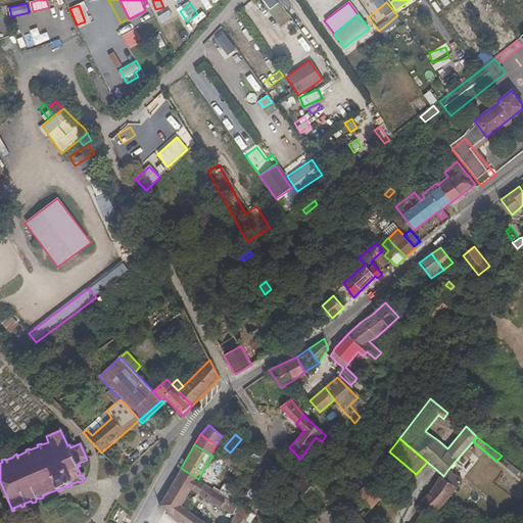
[(468,459),(476,449),(470,444),(462,454),(468,459)]
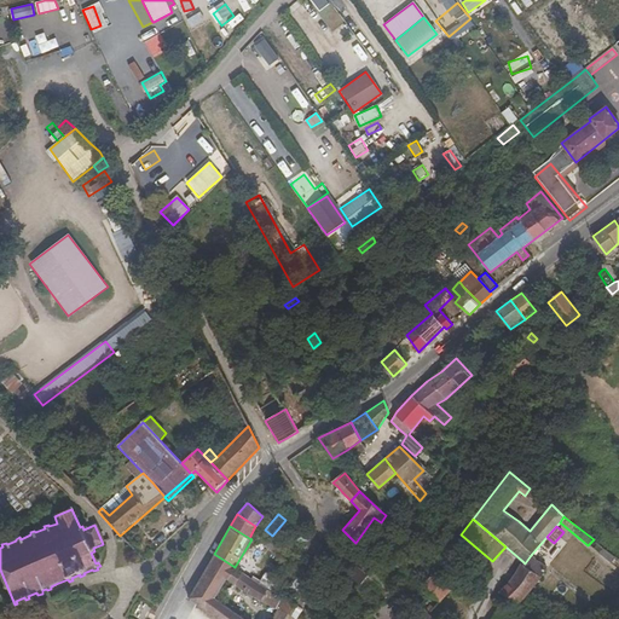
[(271,551),(279,541),(272,536),(265,545),(271,551)]
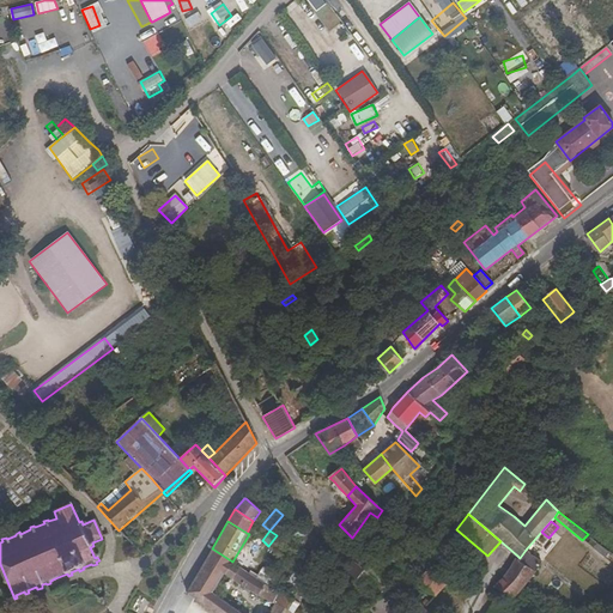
[(277,552),(286,542),(277,535),(268,546),(277,552)]
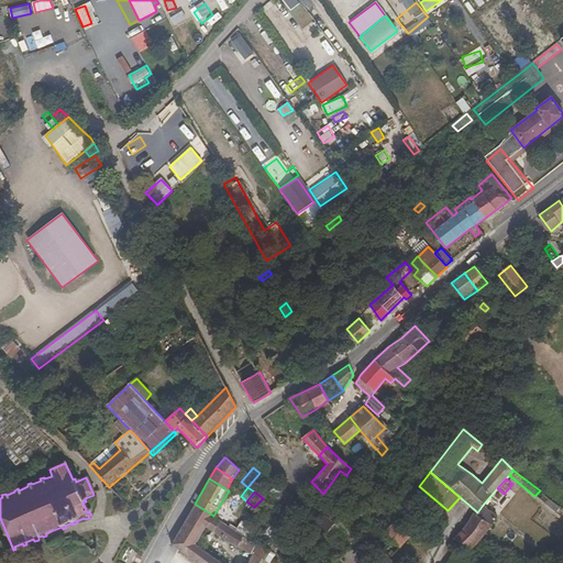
[(258,511),(271,498),(266,494),(263,498),(254,507),(258,511)]
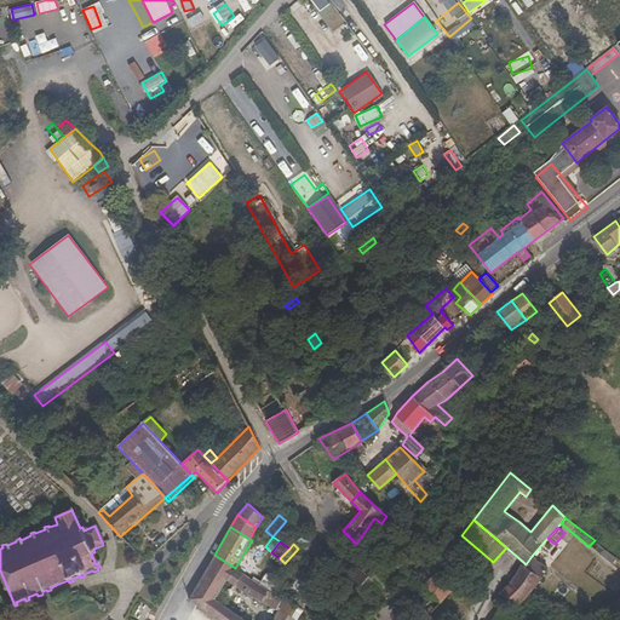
[(333,555),(331,554),(321,545),(310,558),(311,561),(321,568),(333,555)]
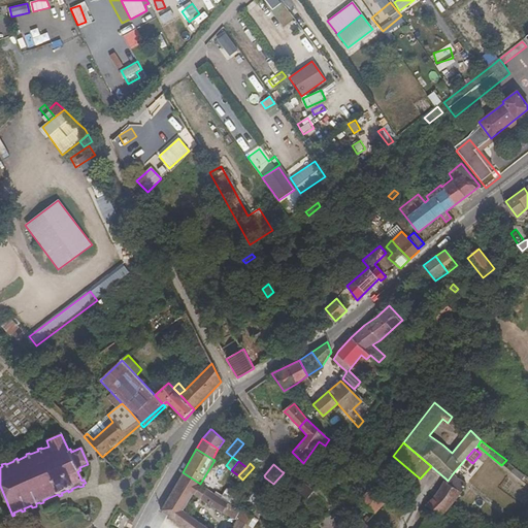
[(284,472),(294,481),(300,473),(288,464),(282,471),(284,472)]
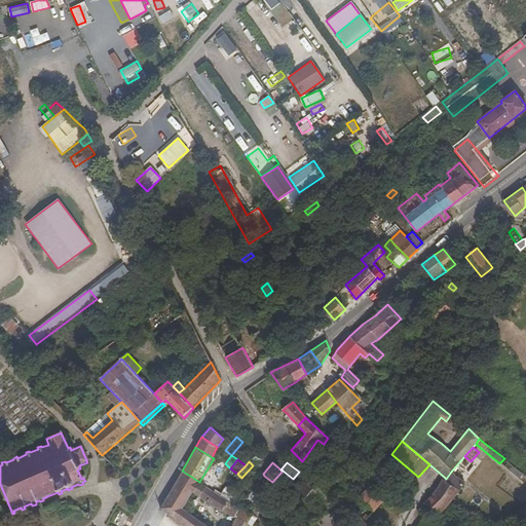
[(363,468),(368,473),(373,467),(368,462),(363,468)]
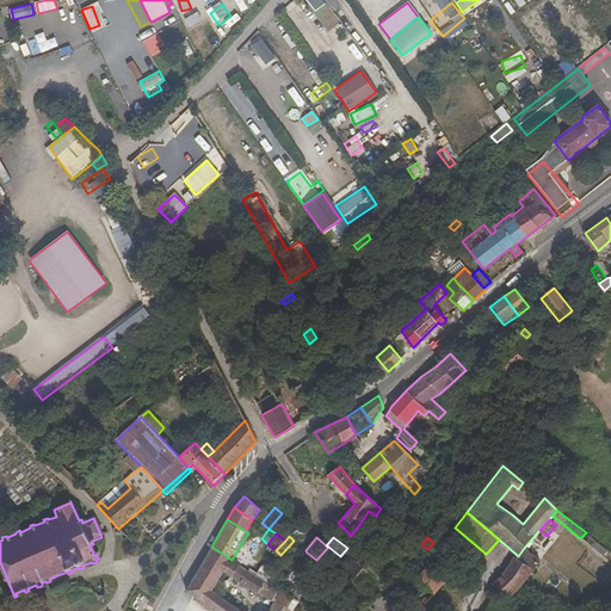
[(590,545),(602,555),(606,549),(596,541),(590,545)]
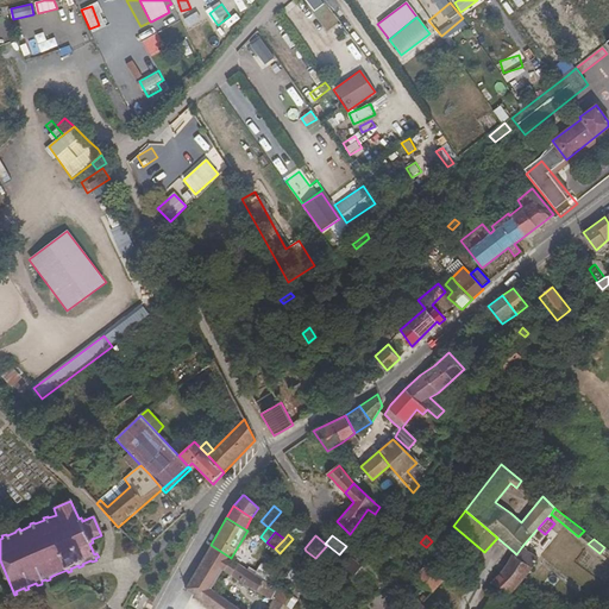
[(432,552),(437,546),(432,541),(426,547),(432,552)]
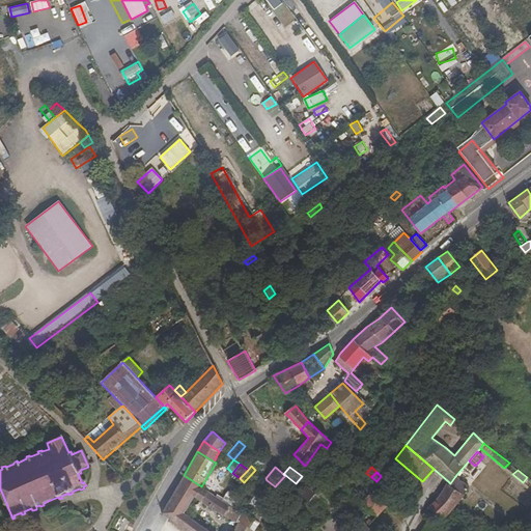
[(249,514),(235,508),(221,500),(207,491),(201,486),(184,475),(177,485),(193,497),(201,502),(212,509),(238,522),(254,530),(260,522),(253,518),(249,514)]
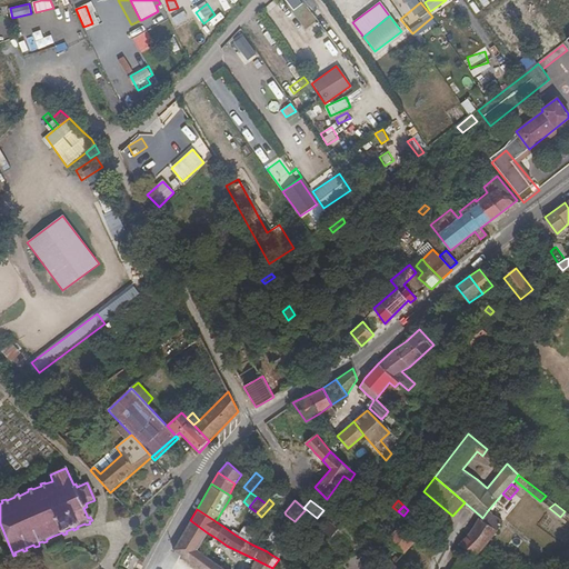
[(409,521),(413,516),(408,510),(403,516),(409,521)]
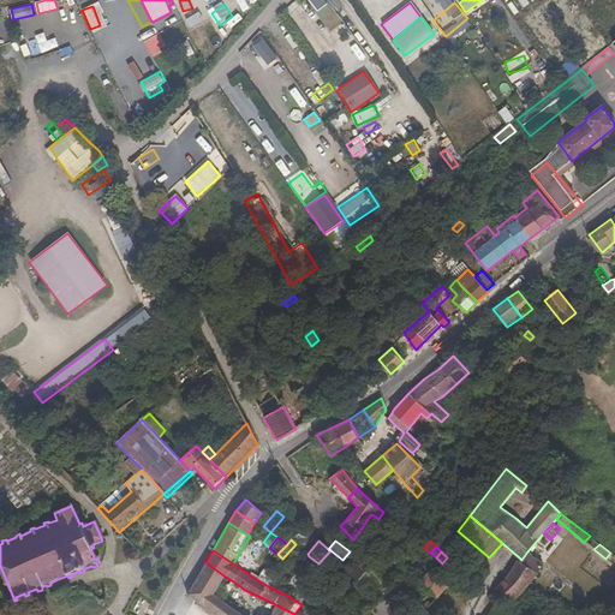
[(537,572),(543,562),(527,551),(521,560),(520,559),(519,561),(537,572)]
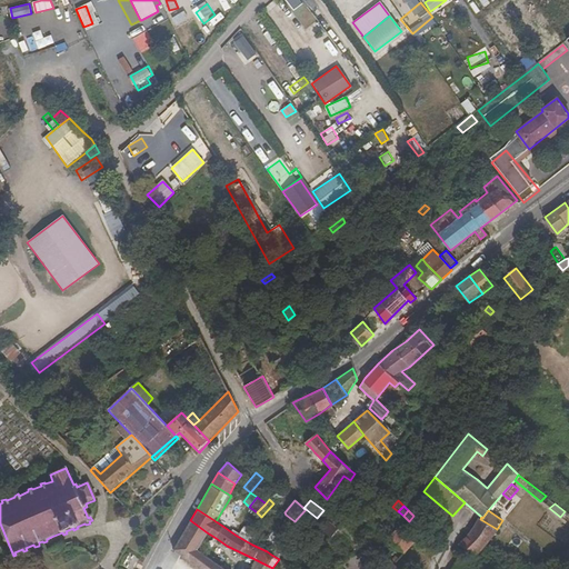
[(282,537),(295,521),(286,515),(273,528),(275,529),(282,537)]
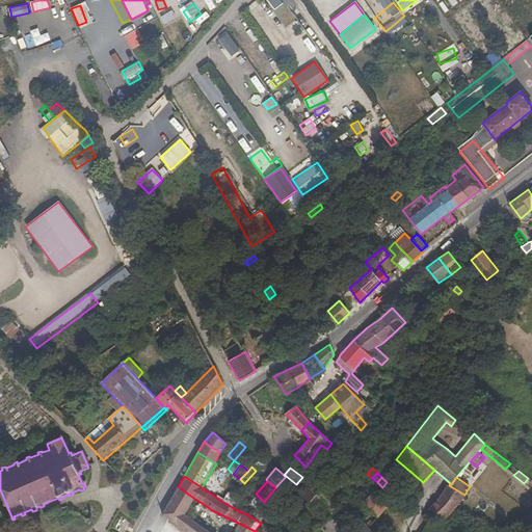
[(464,495),(449,485),(450,483),(449,482),(447,484),(433,504),(428,509),(443,515),(447,517),(456,507),(464,495)]
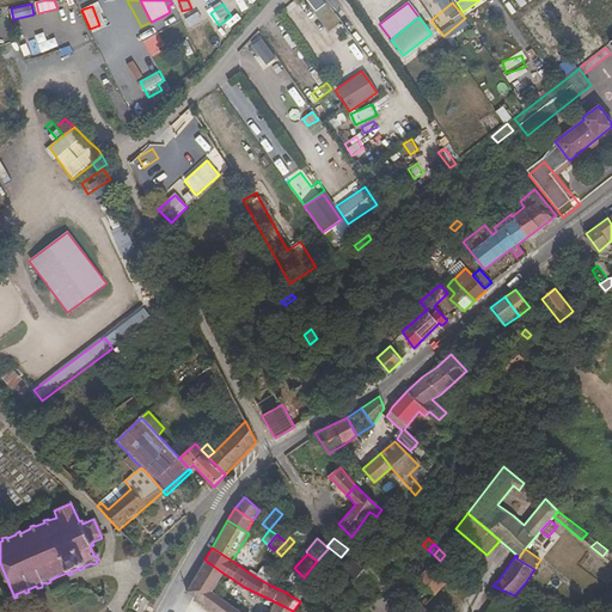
[(354,577),(356,577),(363,568),(353,558),(344,569),(346,570),(354,577)]
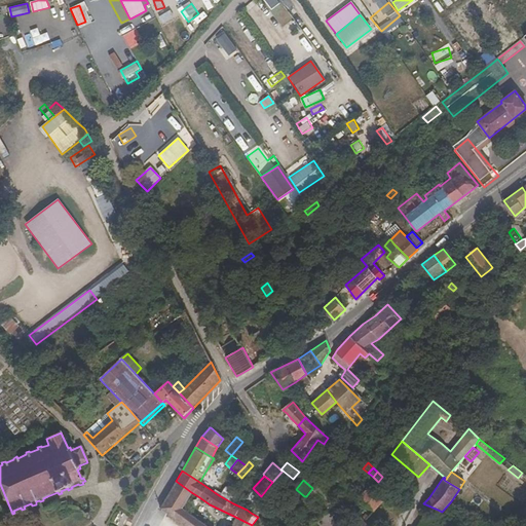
[(182,506),(191,492),(176,481),(167,496),(182,506)]
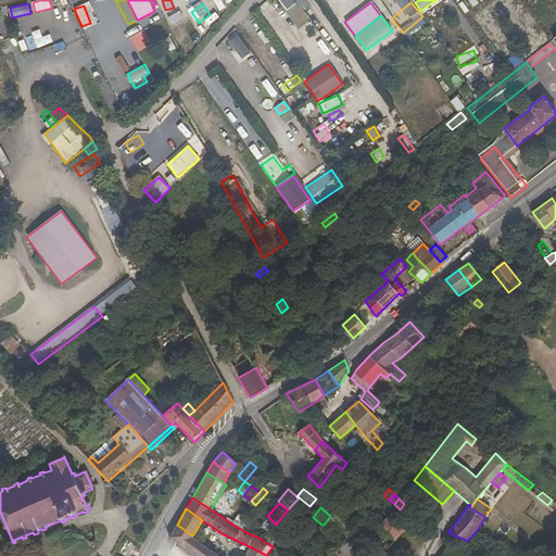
[(252,521),(239,514),(231,523),(247,532),(252,521)]
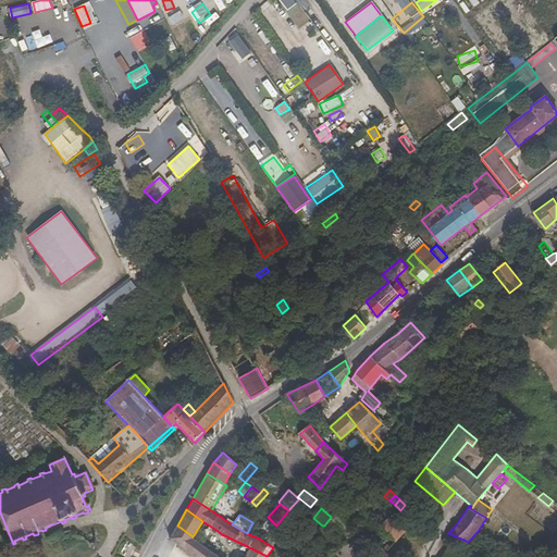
[(261,528),(267,533),(261,540),(265,543),(269,539),(277,528),(276,525),(269,518),(261,528)]
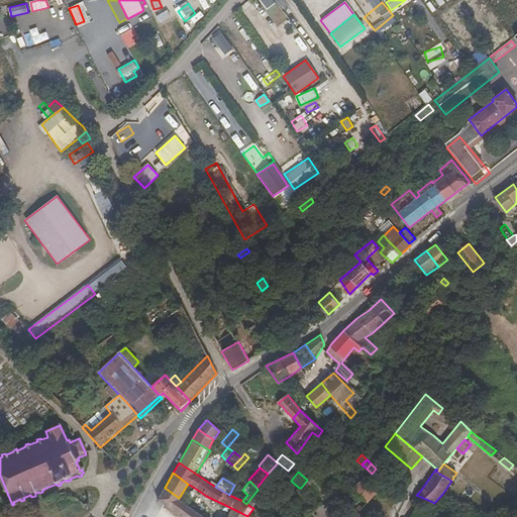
[(288,486),(296,492),(299,488),(292,482),(288,486)]
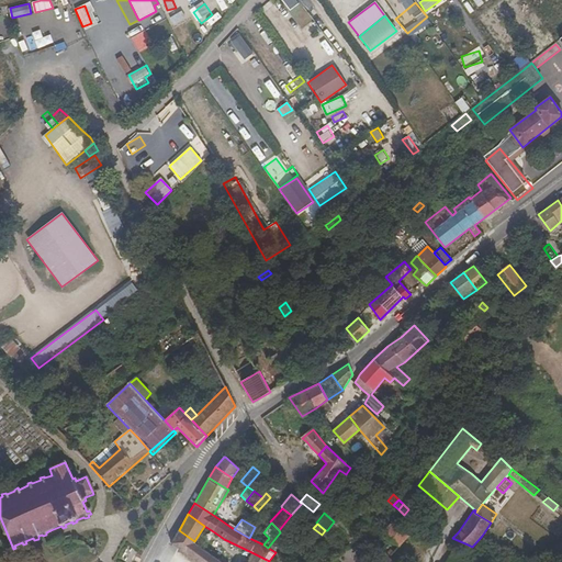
[(401,544),(408,536),(391,525),(385,532),(401,544)]
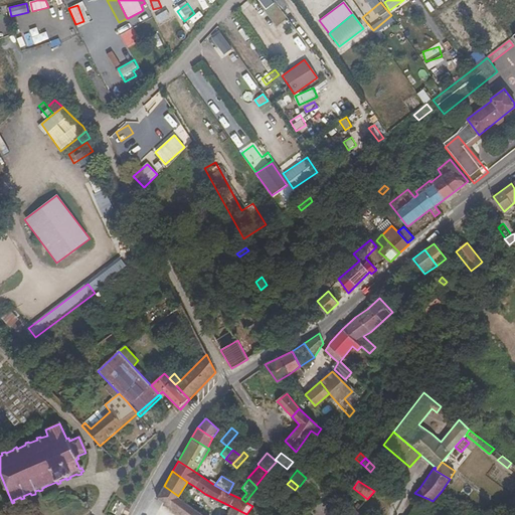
[(180,514),(203,514),(178,496),(164,486),(157,498),(180,514)]
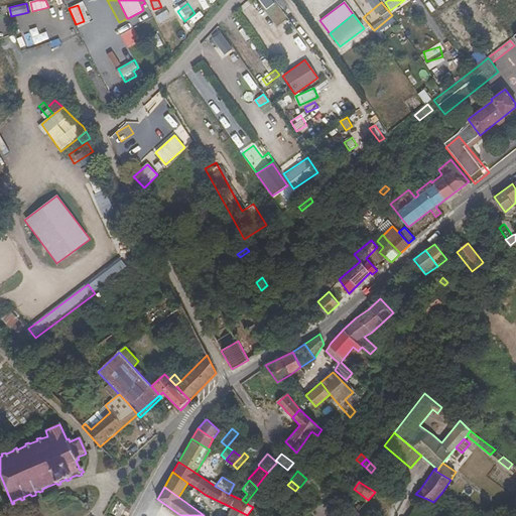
[(258,498),(261,500),(265,496),(257,489),(249,499),(254,503),(258,498)]
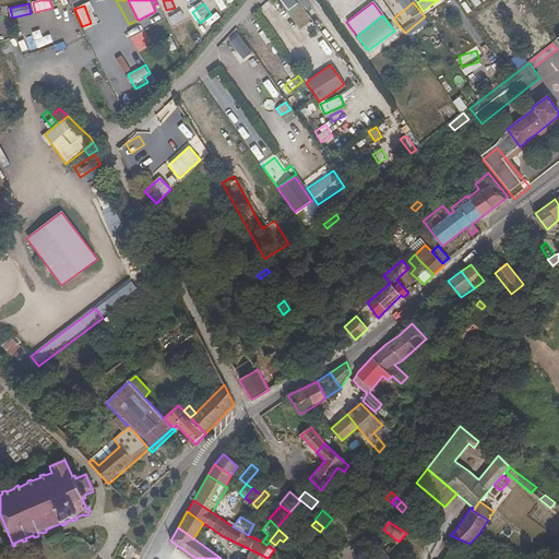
[(368,550),(375,542),(368,536),(360,545),(363,548),(365,547),(368,550)]
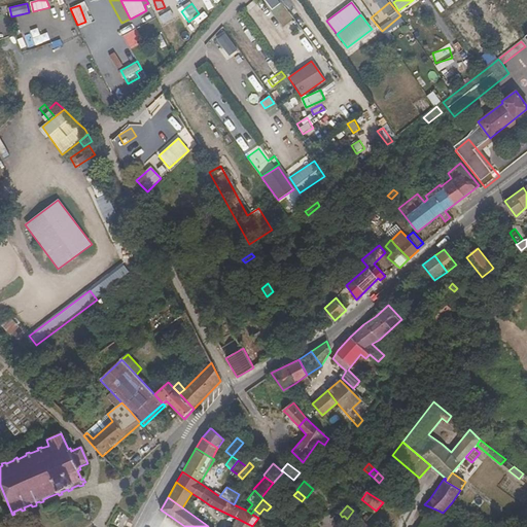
[(445,524),(449,515),(443,513),(438,511),(434,519),(445,524)]
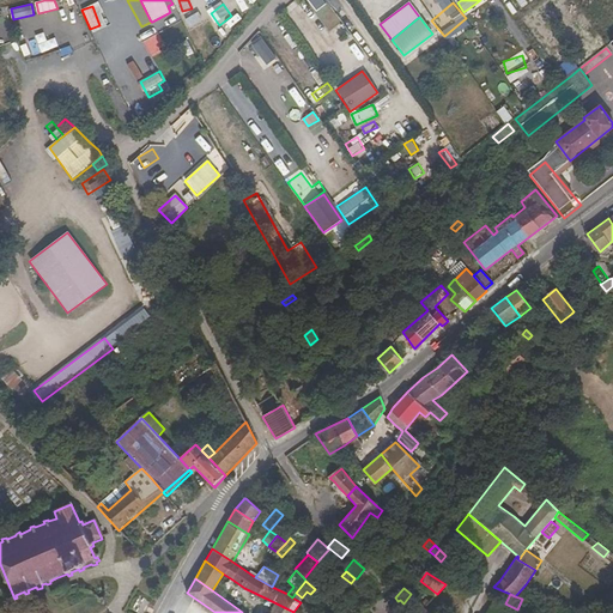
[(515,612),(519,610),(517,610),(505,604),(493,599),(485,612),(515,612)]
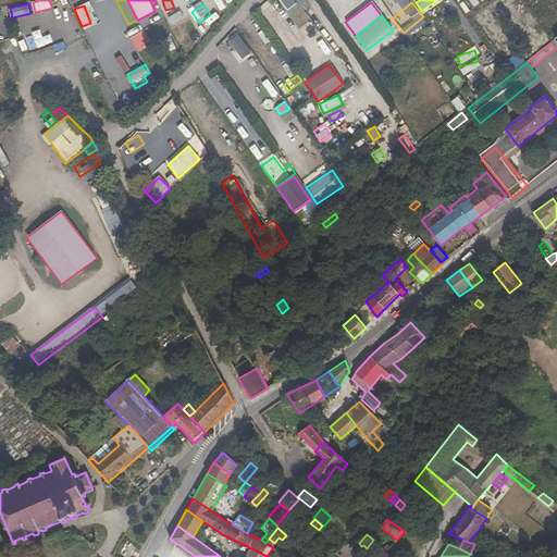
[(267,556),(268,556),(267,556),(249,547),(245,556),(267,556)]
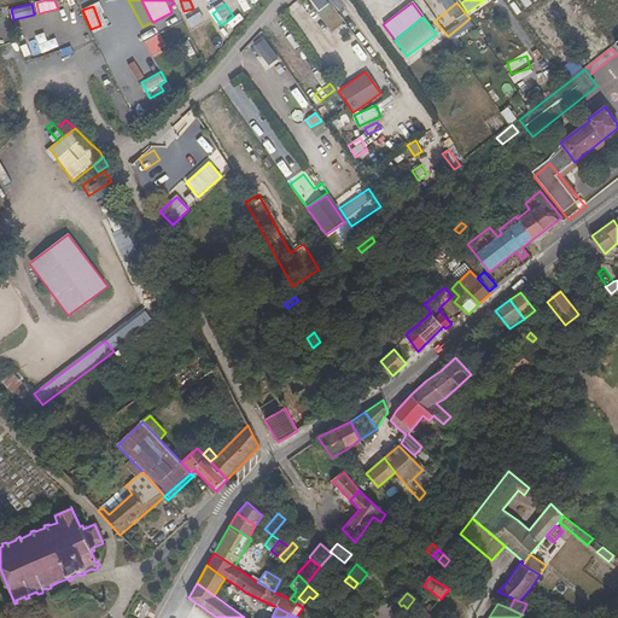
[(431,614),(423,607),(409,617),(445,617),(436,611),(431,614)]
